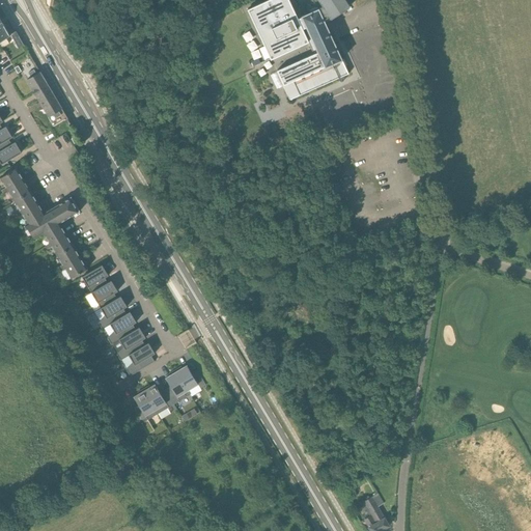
[(307,43),(304,33),(297,20),(287,0),(267,0),(248,9),(271,59),(307,43)]
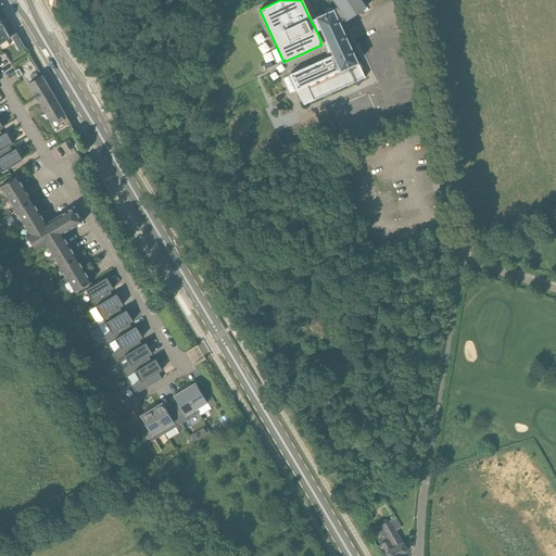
[(326,0),(331,9),(325,11),(326,13),(315,17),(316,19),(311,21),(318,35),(321,45),(328,58),(290,74),(304,104),(305,104),(305,103),(313,100),(314,100),(315,100),(315,99),(320,97),(321,97),(323,97),(323,96),(329,92),(329,93),(330,92),(330,93),(331,92),(338,89),(339,89),(340,89),(339,88),(346,85),(348,86),(348,85),(355,81),(356,81),(364,77),(364,78),(365,78),(365,77),(365,76),(362,70),(362,68),(361,70),(358,63),(358,62),(357,62),(354,55),(355,54),(354,54),(351,48),(352,47),(351,47),(348,40),(348,39),(344,33),(344,32),(341,25),(341,24),(340,24),(339,21),(344,17),(346,20),(366,8),(362,0),(326,0)]
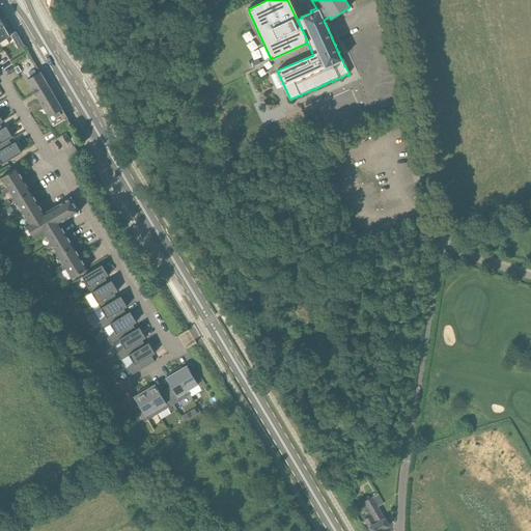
[(0,40),(9,35),(3,25),(0,19),(0,40)]
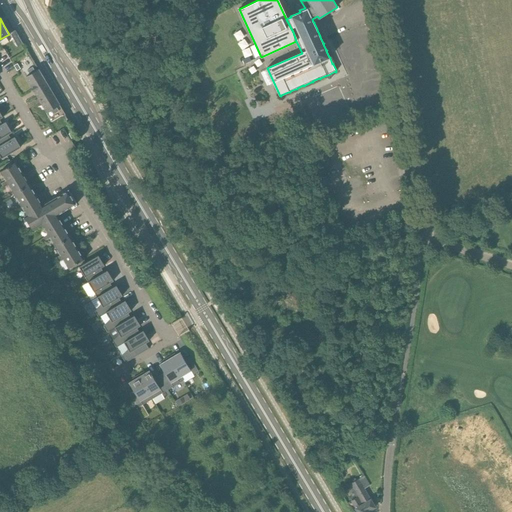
[(78,28),(73,18),(64,23),(70,33),(78,28)]
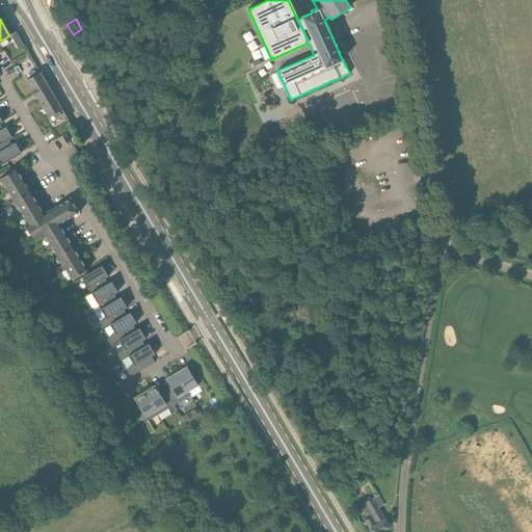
[(62,109),(41,72),(36,75),(34,70),(28,73),(31,78),(27,80),(49,116),(52,114),(55,118),(61,115),(58,111),(62,109)]
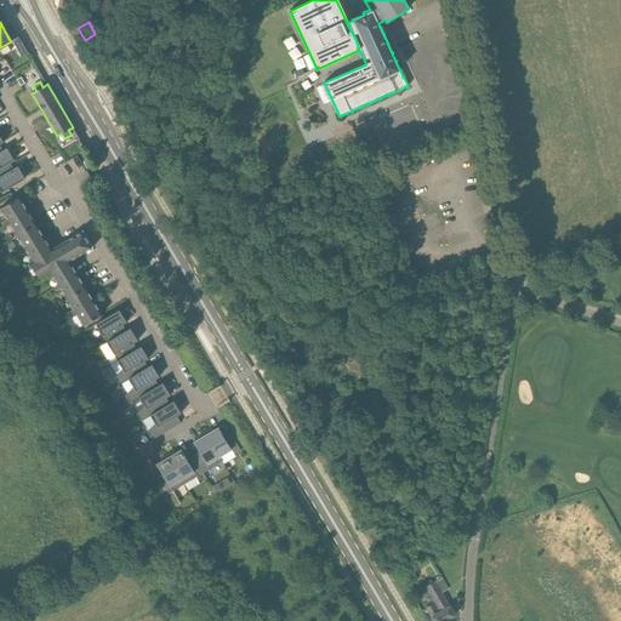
[(7,147),(1,149),(0,147),(0,166),(9,163),(15,159),(7,147)]
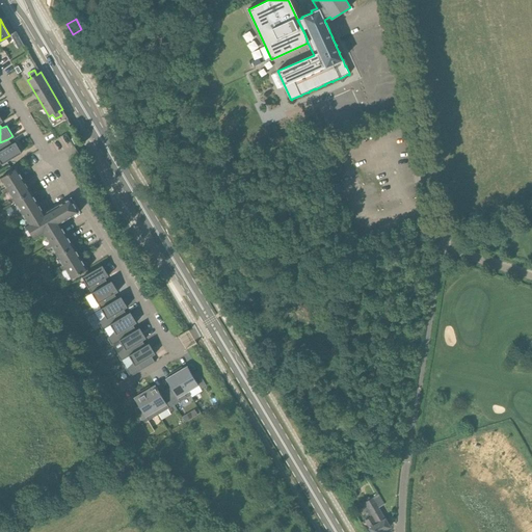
[(16,141),(10,144),(7,139),(0,142),(0,161),(1,164),(22,152),(16,141)]
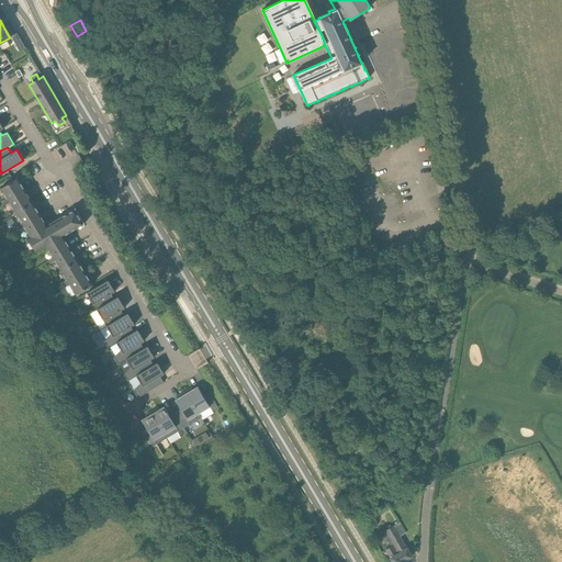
[(75,294),(92,284),(65,239),(63,236),(83,224),(85,224),(75,209),(72,210),(72,211),(47,226),(18,178),(0,189),(0,191),(6,200),(1,203),(3,206),(8,204),(21,225),(17,227),(19,232),(23,228),(27,236),(25,238),(34,253),(45,246),(53,257),(47,260),(49,265),(55,262),(66,280),(62,283),(65,288),(69,284),(75,294)]
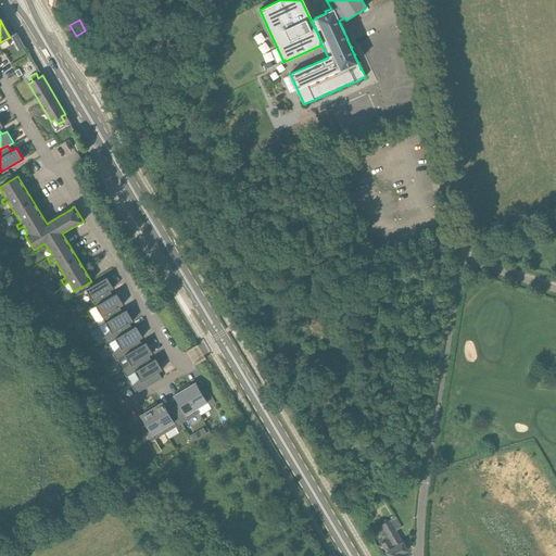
[(93,286),(86,290),(96,306),(113,297),(110,291),(113,289),(106,278),(93,286)]
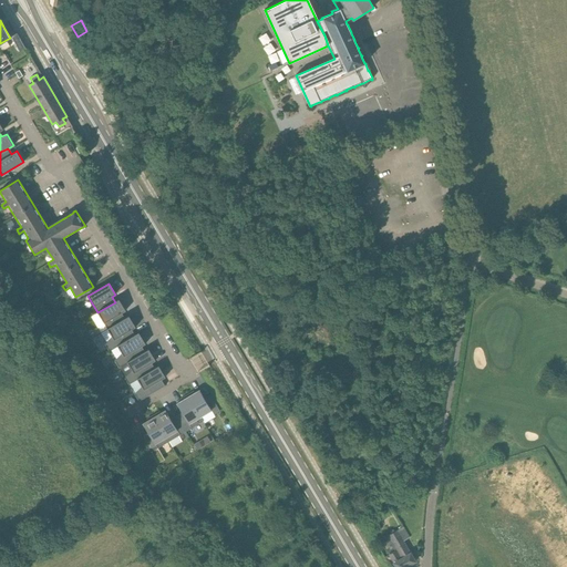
[(115,302),(98,312),(107,329),(125,319),(122,313),(125,311),(119,300),(115,302)]
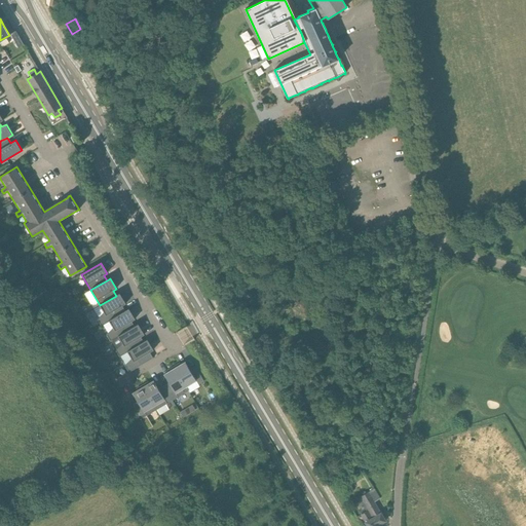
[(104,312),(97,320),(101,327),(109,322),(125,311),(122,306),(125,304),(119,294),(116,296),(100,305),(104,312)]
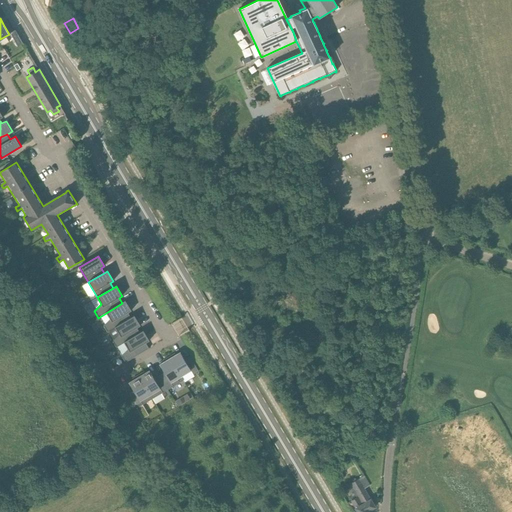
[(110,319),(103,326),(107,333),(109,332),(115,328),(131,318),(130,318),(128,313),(131,311),(125,301),(122,303),(106,313),(110,319)]
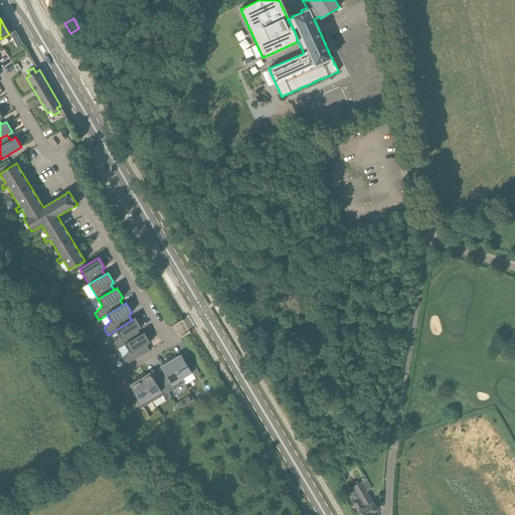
[(116,330),(110,334),(115,342),(113,343),(114,345),(117,350),(119,349),(125,345),(141,335),(140,335),(137,330),(141,328),(135,318),(131,320),(132,320),(116,330)]
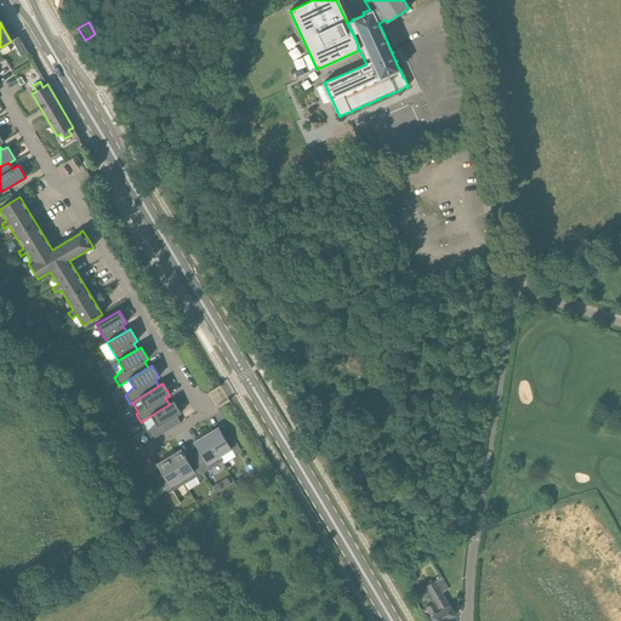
[(155,423),(147,432),(152,440),(181,423),(177,416),(181,414),(174,402),(169,404),(170,404),(151,416),(155,423)]
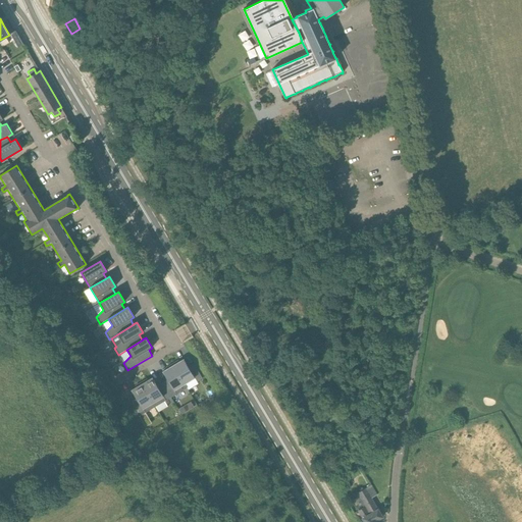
[(177,361),(172,364),(185,384),(195,378),(197,382),(202,379),(195,367),(190,370),(184,360),(179,363),(177,361)]
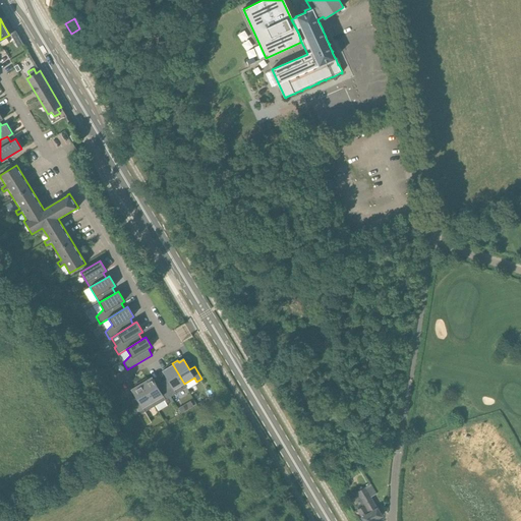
[(167,368),(163,371),(169,382),(164,386),(171,397),(186,388),(184,384),(172,363),(166,367),(167,368)]
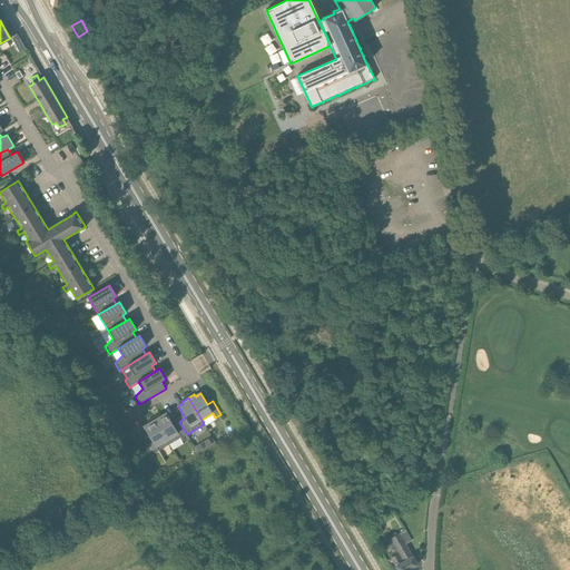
[(154,418),(169,444),(187,434),(179,422),(174,425),(166,413),(161,416),(160,414),(154,418)]
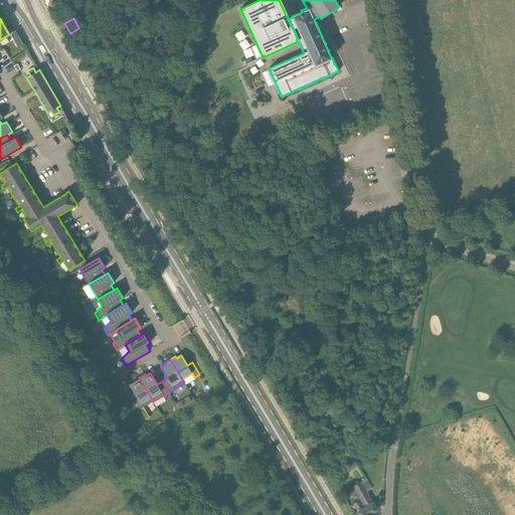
[(135,382),(130,385),(136,396),(131,399),(138,410),(153,401),(139,377),(134,381),(135,382)]
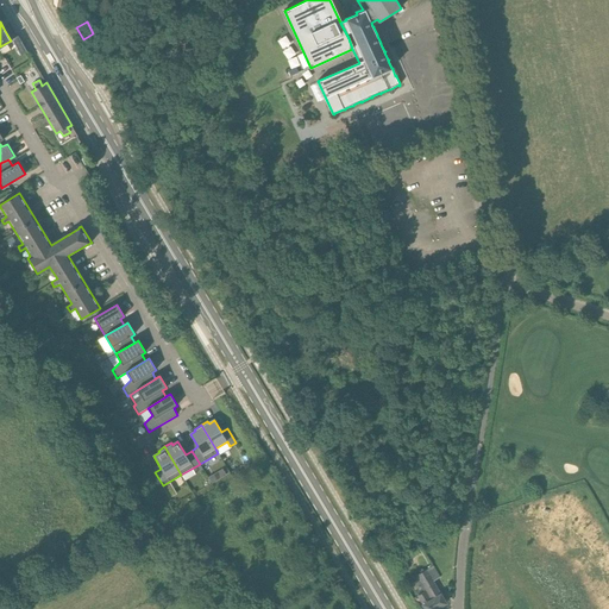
[(214,475),(208,478),(212,484),(218,481),(214,475)]
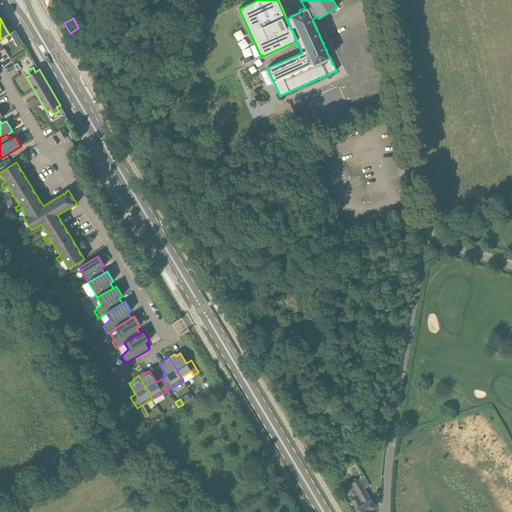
[(359,496),(351,501),(357,511),(366,511),(375,507),(370,500),(364,489),(370,486),(364,476),(351,483),(359,496)]
